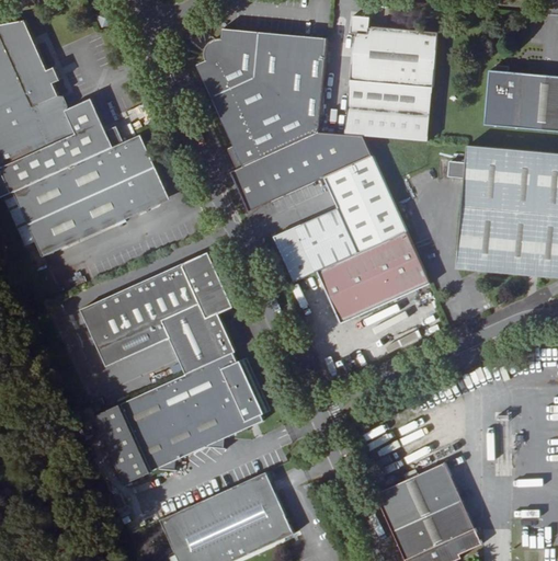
[(106,10),(95,15),(100,26),(112,21),(106,10)]
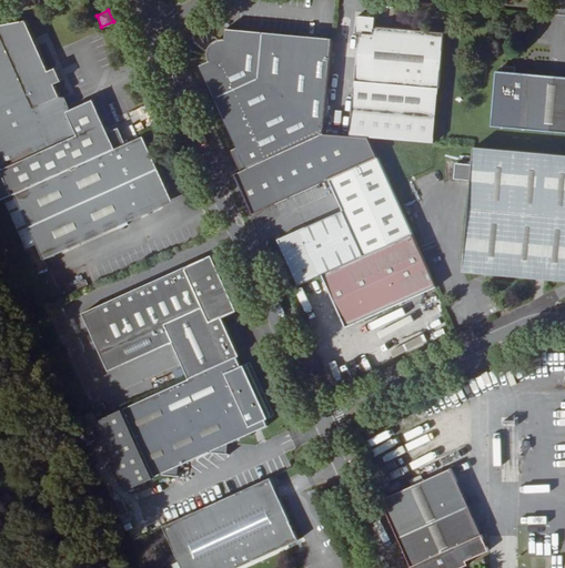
[(433,142),(442,34),(375,28),(376,18),(359,18),(356,38),(360,39),(351,135),(367,137),(433,142)]
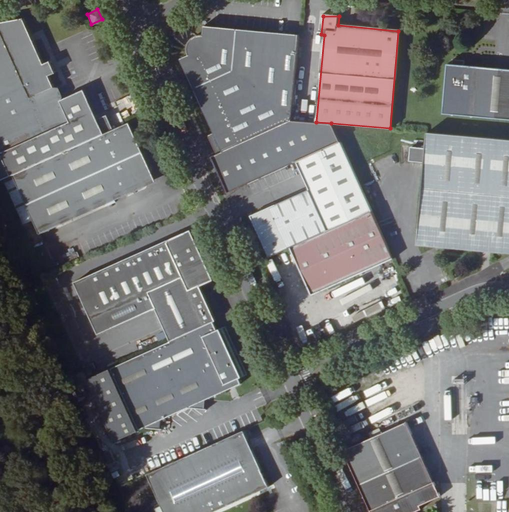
[(0,160),(7,176),(11,174),(104,133),(97,119),(83,89),(56,101),(52,93),(55,91),(51,82),(48,83),(42,69),(47,66),(41,53),(36,54),(21,19),(0,22),(0,160)]
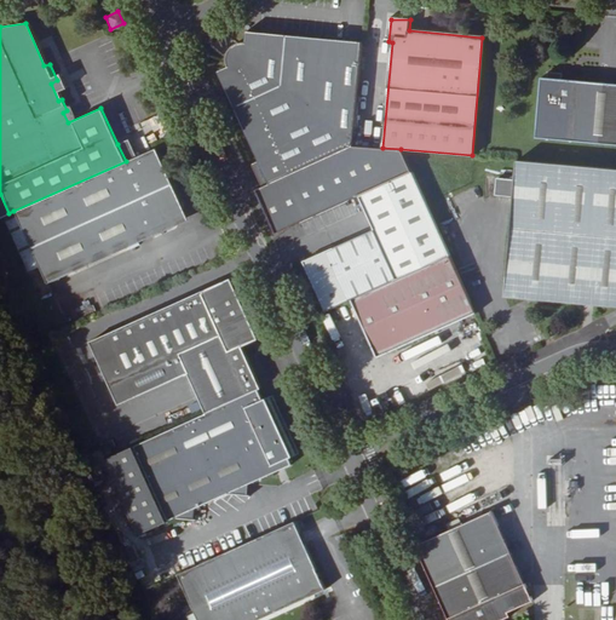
[(401,149),(383,148),(352,147),(360,42),(245,32),(243,39),(241,39),(240,40),(237,40),(234,41),(231,42),(229,44),(228,45),(225,47),(225,49),(224,50),(223,52),(223,55),(222,62),(222,64),(222,68),(223,70),(218,75),(266,183),(252,190),(272,234),(356,195),(408,172),(401,149)]
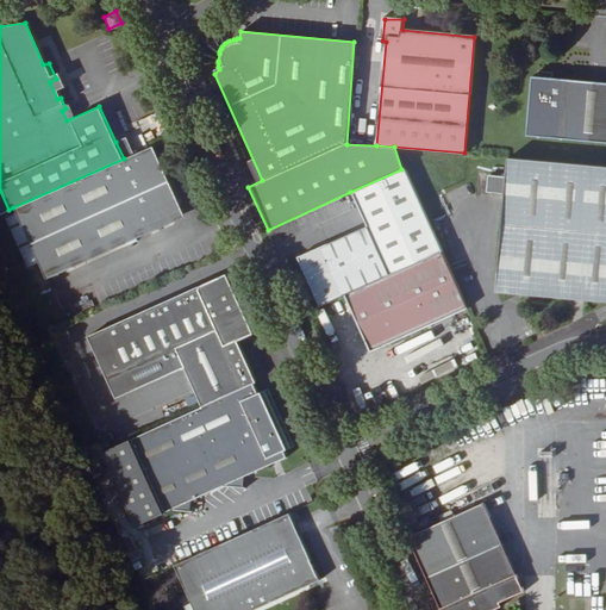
[(605,141),(605,81),(531,74),(526,134),(605,141)]
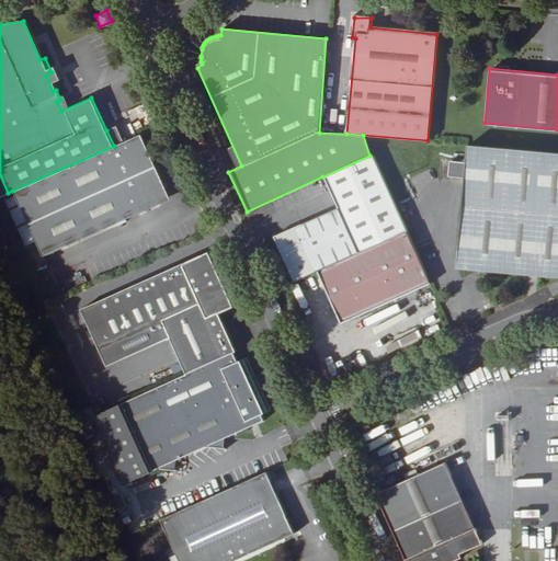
[(117,126),(106,130),(114,146),(125,141),(117,126)]
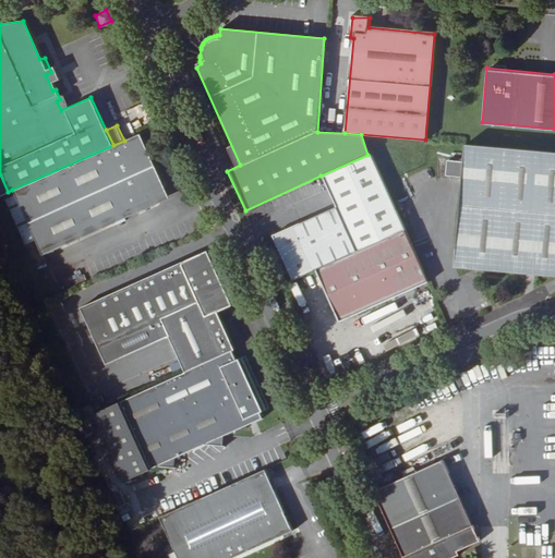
[(113,145),(12,190),(41,257),(153,208),(161,185),(140,133),(124,141),(113,145)]
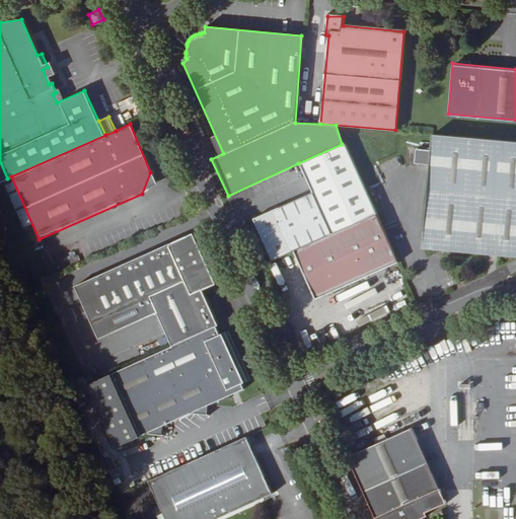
[(515,140),(430,133),(429,149),(427,163),(420,249),(515,257),(515,140)]
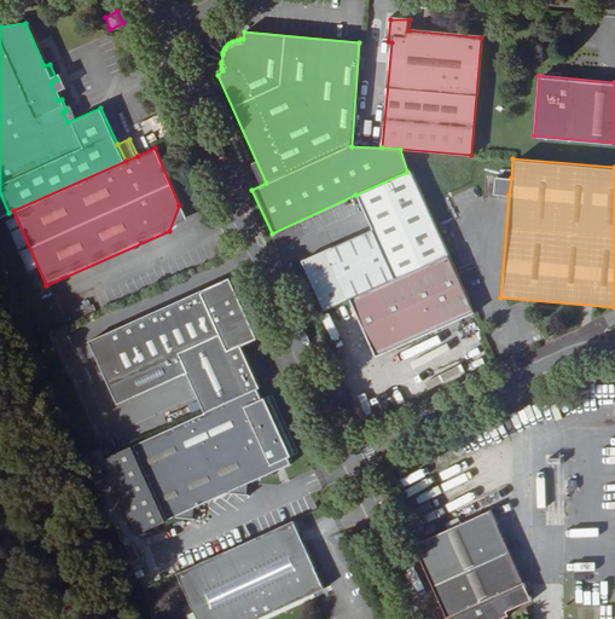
[(407,172),(355,195),(372,230),(323,252),(314,277),(329,308),(353,296),(447,253),(407,172)]
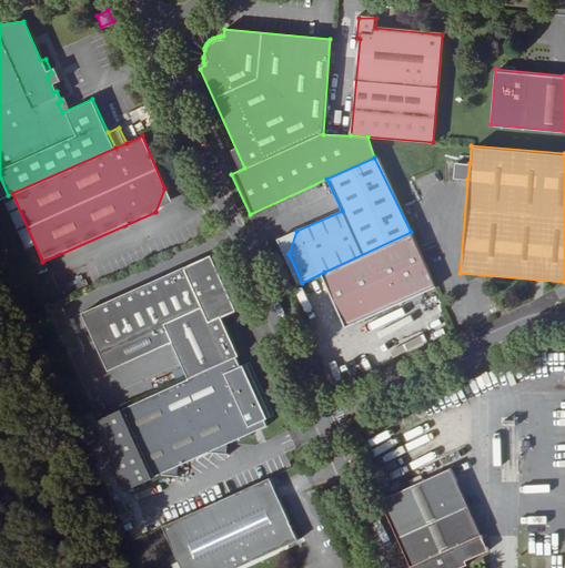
[(452,176),(467,179),(470,163),(454,161),(452,176)]
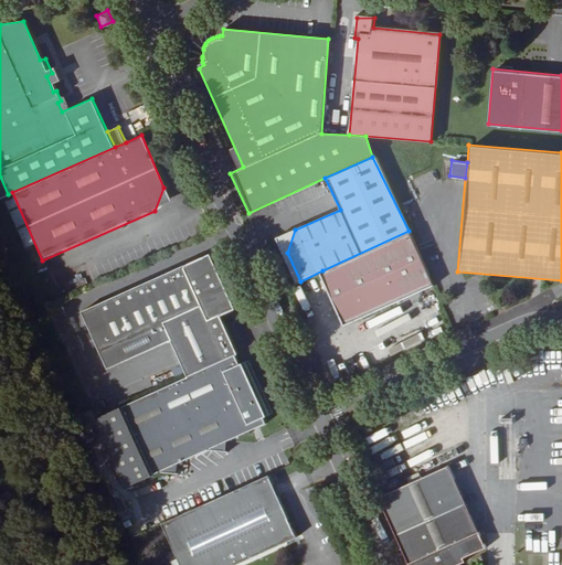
[(432,190),(444,184),(435,163),(422,169),(432,190)]
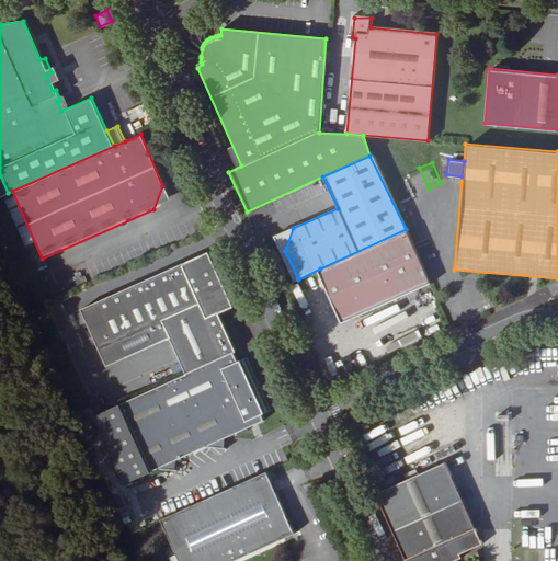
[(170,203),(162,186),(154,209),(170,203)]
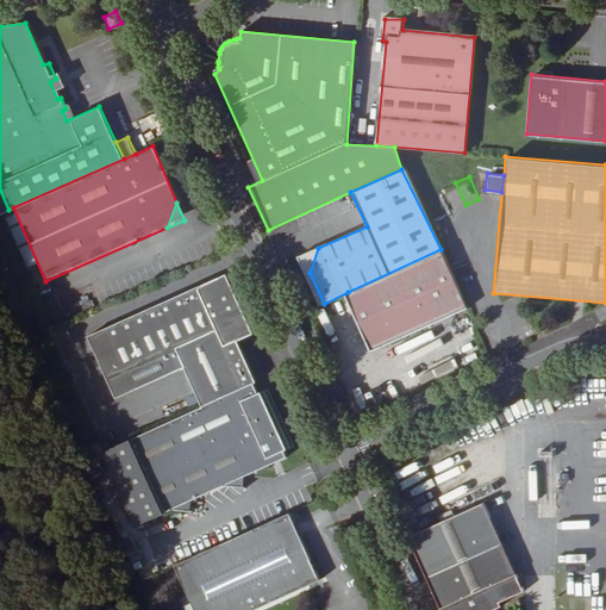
[(310,273),(318,248),(301,256),(310,273)]
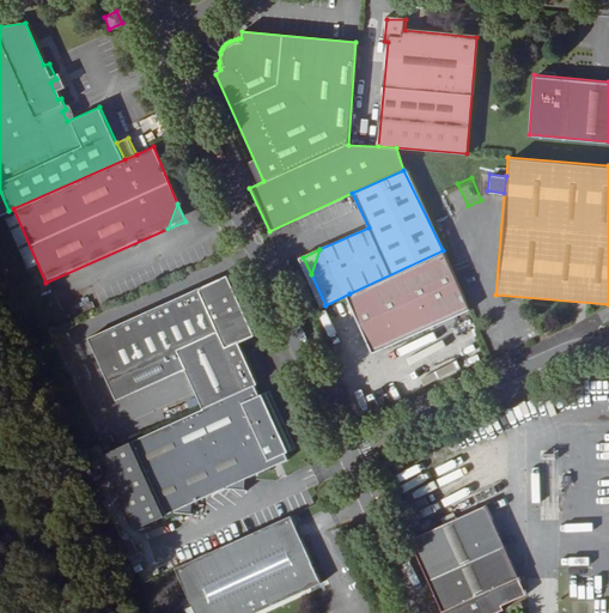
[(376,352),(470,309),(443,250),(349,293),(376,352)]
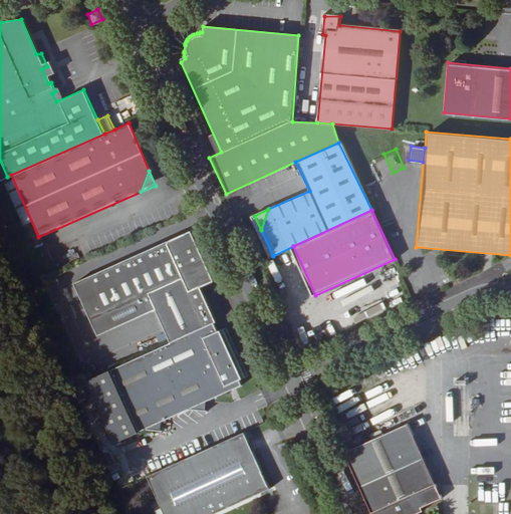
[(181,231),(165,238),(166,240),(182,233),(181,231)]
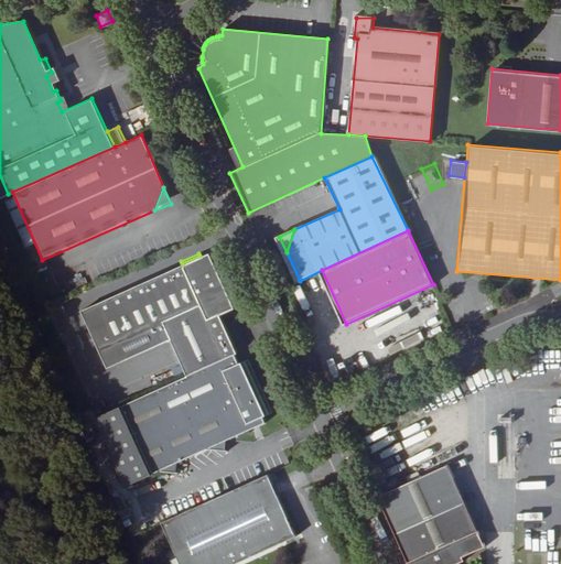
[(234,350),(237,348),(220,313),(219,311),(222,302),(214,285),(217,283),(208,266),(205,267),(200,256),(182,263),(181,261),(79,308),(106,365),(166,336),(184,373),(234,350)]
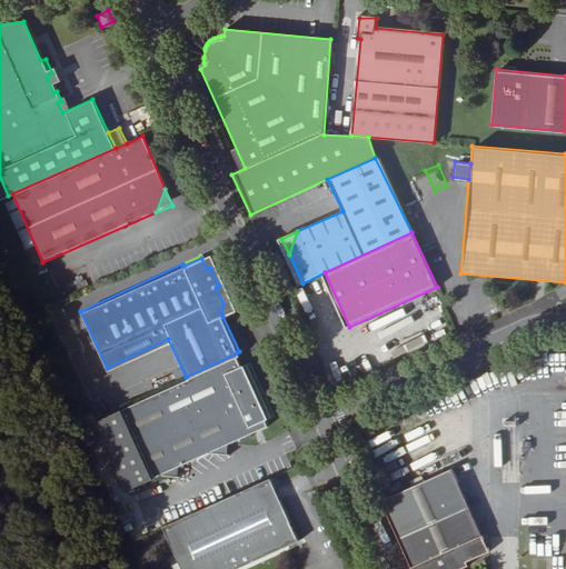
[(221,313),(222,316),(231,310),(219,286),(216,288),(224,305),(221,313)]
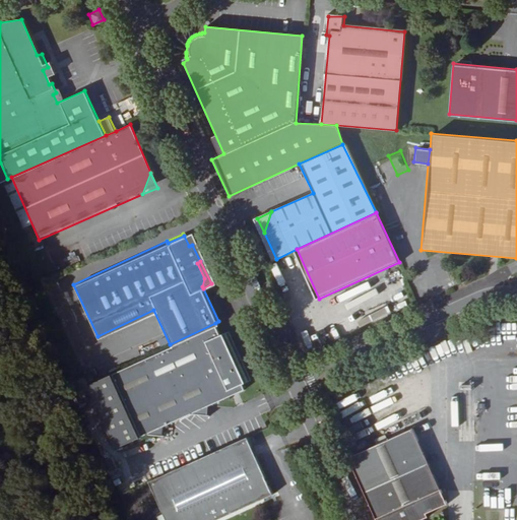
[(84,385),(113,449),(143,433),(163,435),(165,424),(190,412),(207,412),(208,403),(246,386),(243,380),(251,377),(230,329),(220,333),(215,323),(170,344),(112,373),(84,385)]
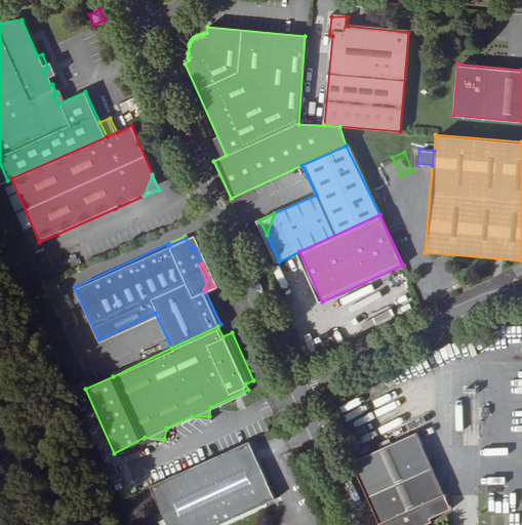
[(88,371),(80,375),(82,382),(91,377),(88,371)]
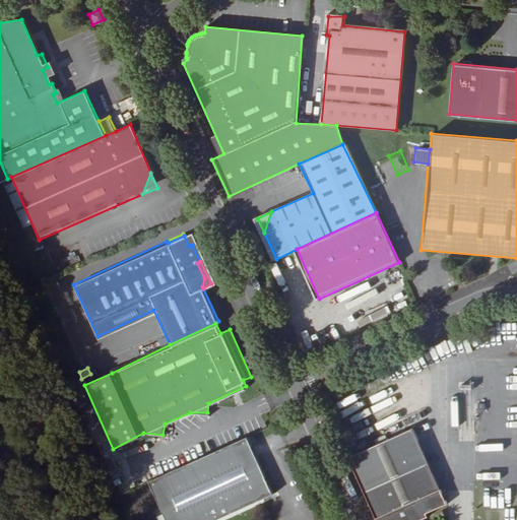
[(468,388),(468,378),(460,378),(460,387),(468,388)]
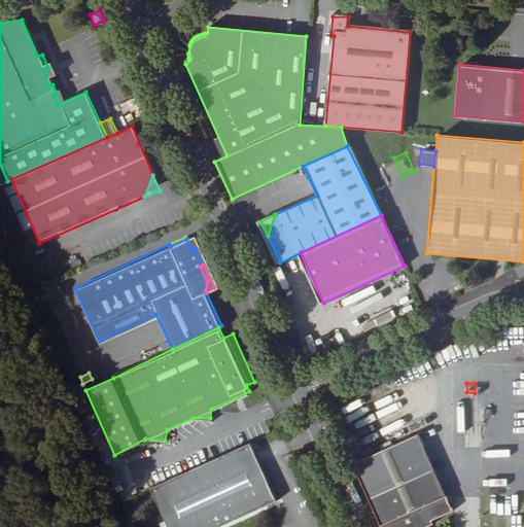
[(378,408),(381,414),(395,408),(392,401),(378,408)]
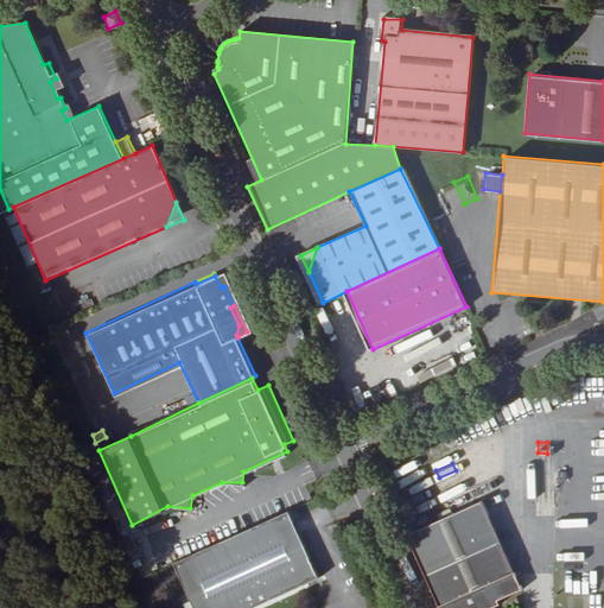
[(449,511),(405,530),(440,607),(468,607),(470,607),(477,607),(498,599),(496,594),(521,583),(481,496),(461,506),(449,511)]
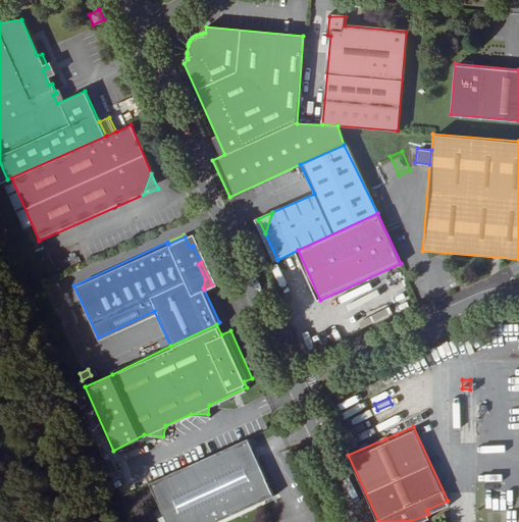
[(383,433),(385,438),(396,434),(393,428),(383,433)]
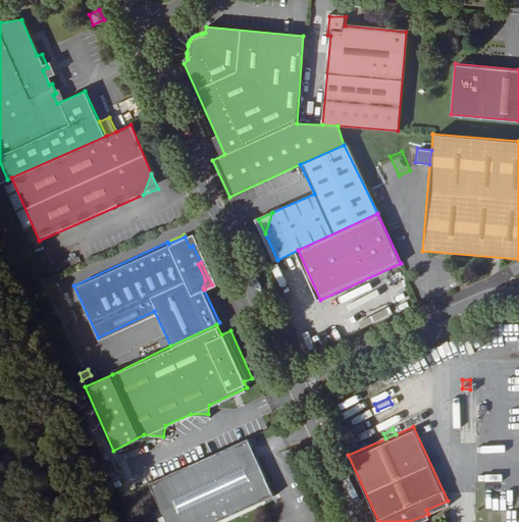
[(206,521),(270,494),(245,436),(145,481),(161,521),(206,521)]
